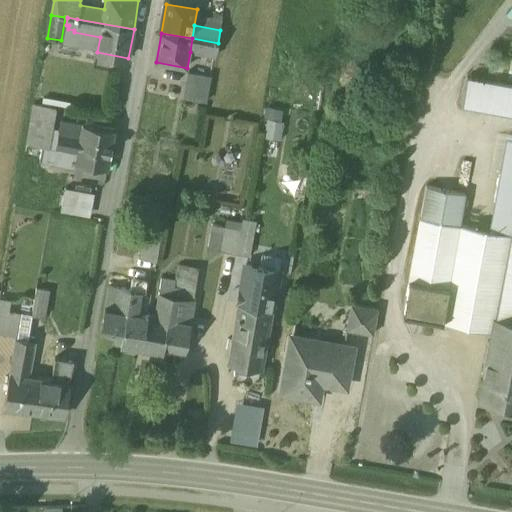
[(218,43),(192,38),(190,52),(216,56),(218,43)]
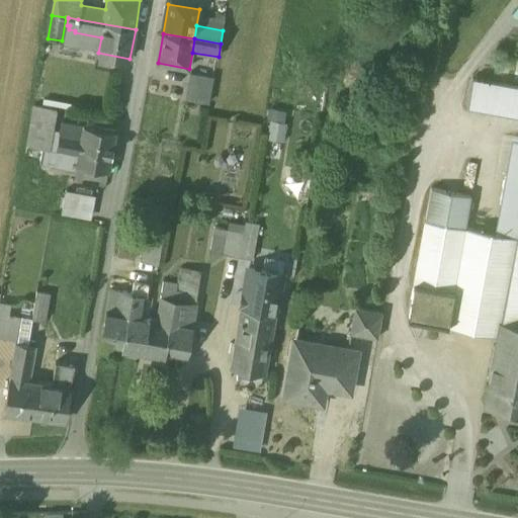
[(213,78),(190,73),(185,99),(209,103),(213,78)]
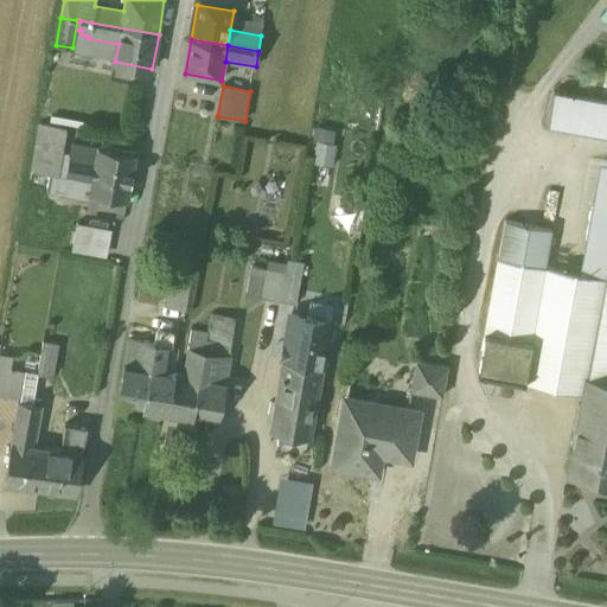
[(606,102),(554,94),(548,127),(606,136),(606,102)]
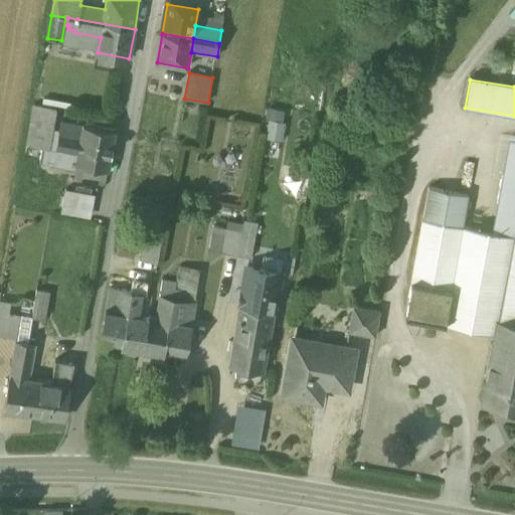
[(57,110),(34,105),(27,146),(49,150),(57,110)]
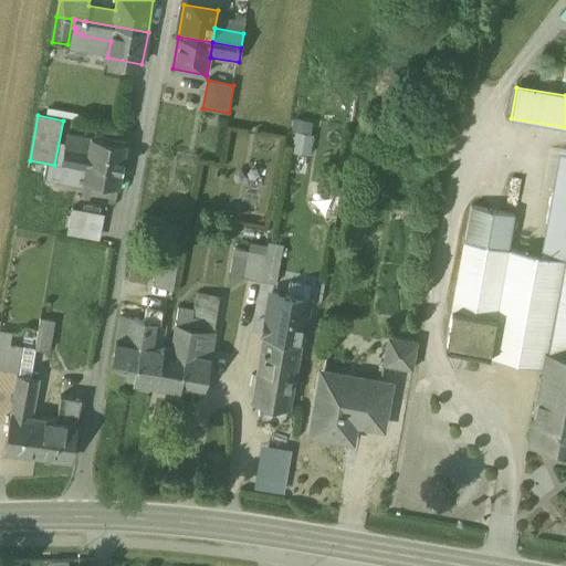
[(314,135),(292,132),(289,154),(311,157),(314,135)]
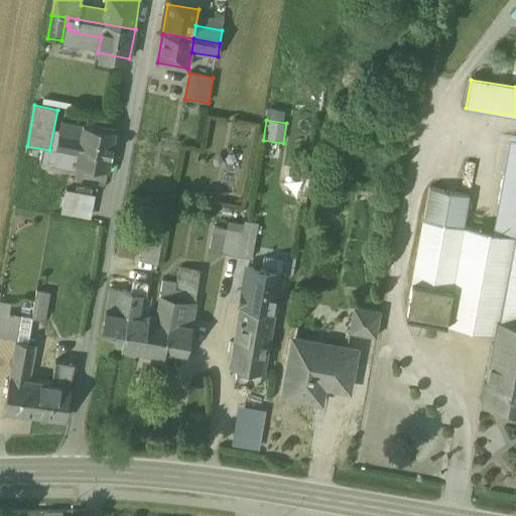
[(116,132),(62,122),(56,151),(79,155),(77,165),(108,171),(116,132)]
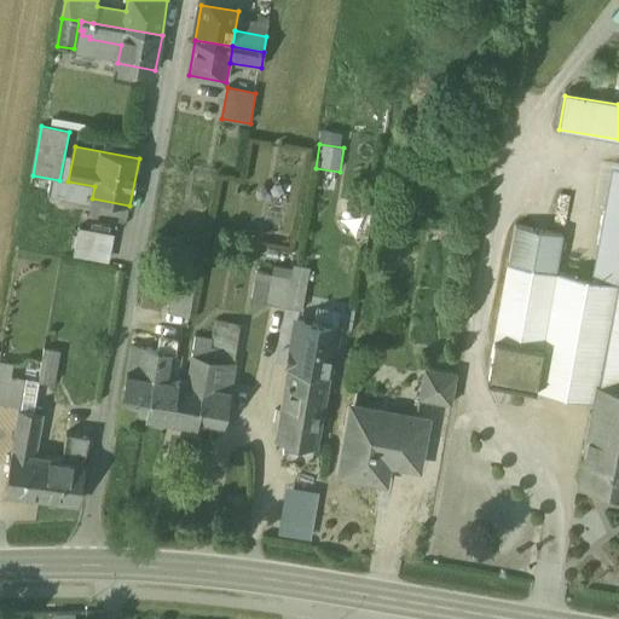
[(618,172),(603,261),(618,264),(618,172)]
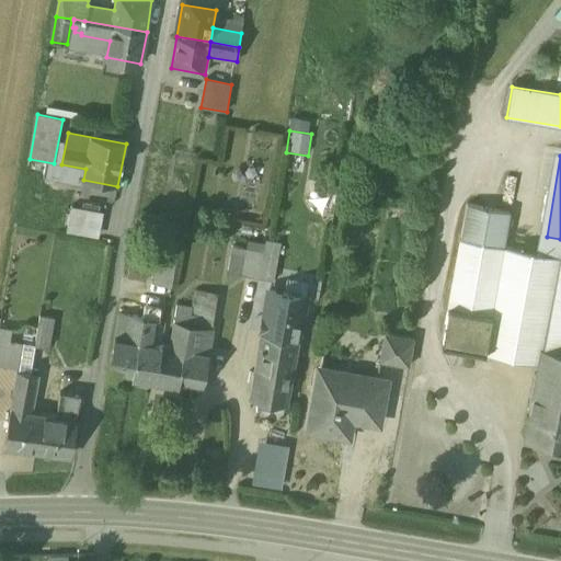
[(102,235),(105,207),(71,204),(68,231),(102,235)]
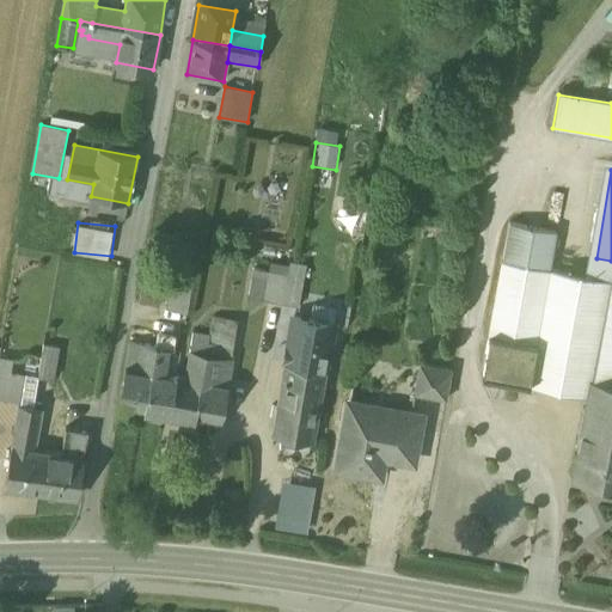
[(556,232),(509,224),(503,262),(550,270),(556,232)]
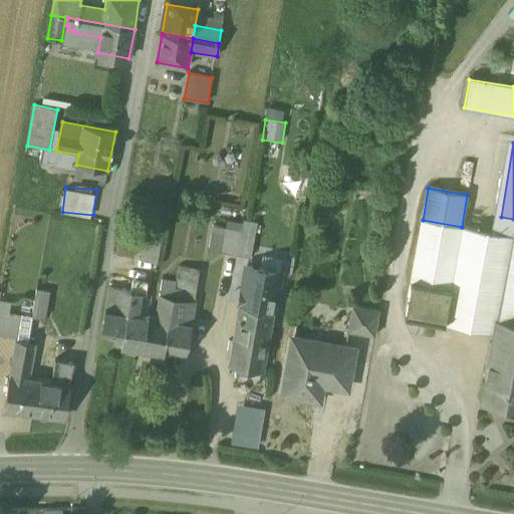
[(513,236),(462,227),(423,220),(411,282),(450,290),(444,324),(492,333),(495,319),(497,319),(513,322),(513,236)]
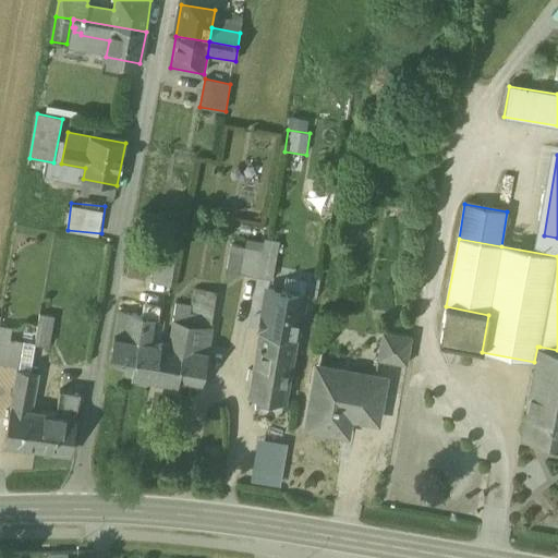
[(179,243),(161,240),(154,282),(171,286),(179,243)]
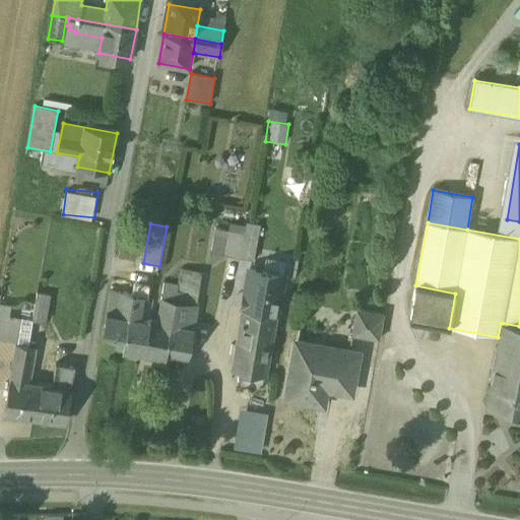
[(244,236),(215,230),(211,253),(240,259),(244,236)]
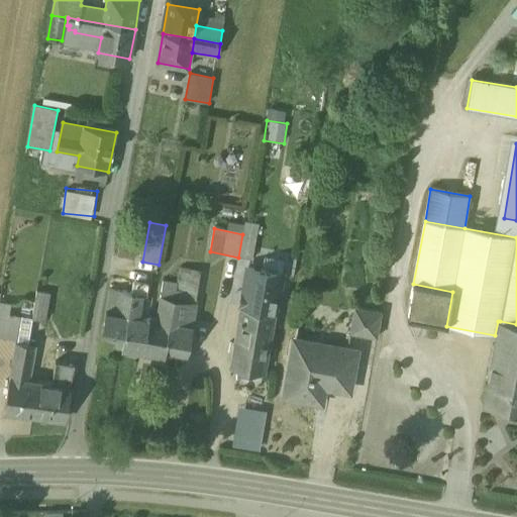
[(255,236),(242,234),(238,257),(251,260),(255,236)]
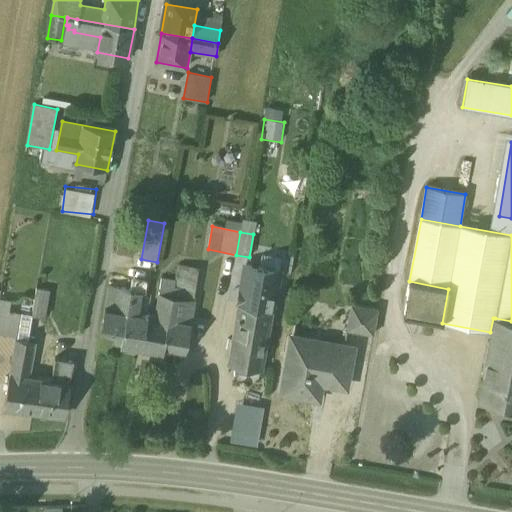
[(246,265),(239,306),(271,311),(278,271),(246,265)]
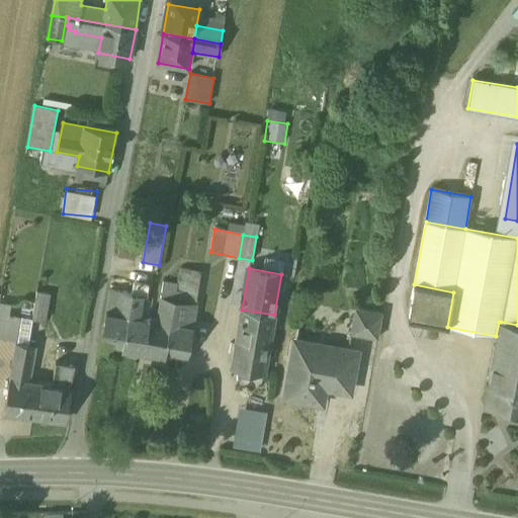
[(200,273),(181,269),(175,300),(195,305),(200,273)]
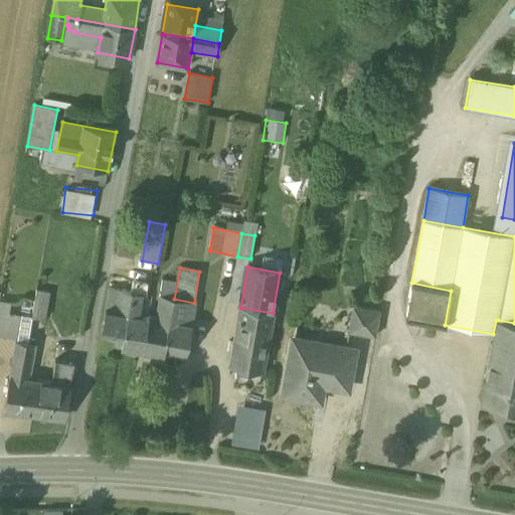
[(177,283),(163,281),(161,297),(174,299),(177,283)]
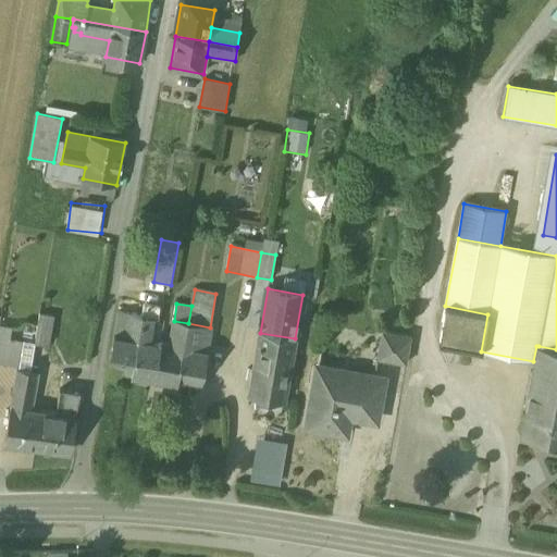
[(159,307),(145,305),(143,316),(132,375),(155,380),(161,344),(152,343),(159,307)]
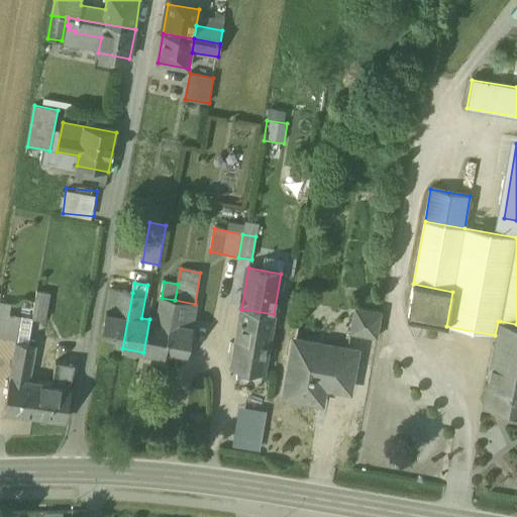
[(452,292),(413,284),(406,319),(446,326),(452,292)]
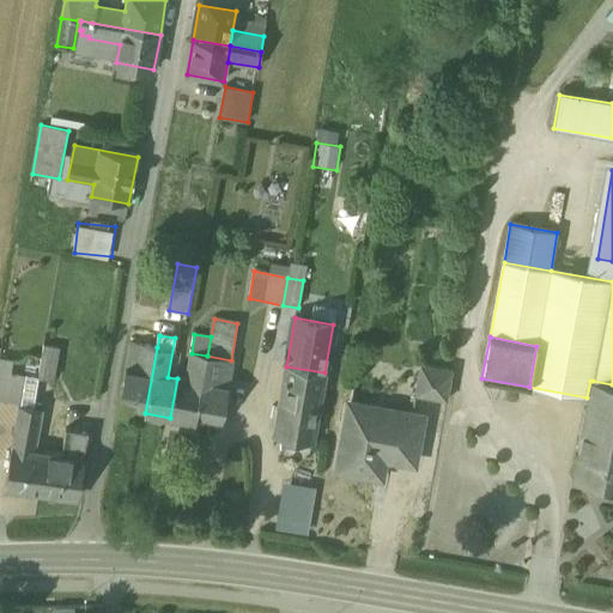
[(157,347),(131,344),(120,410),(145,413),(157,347)]
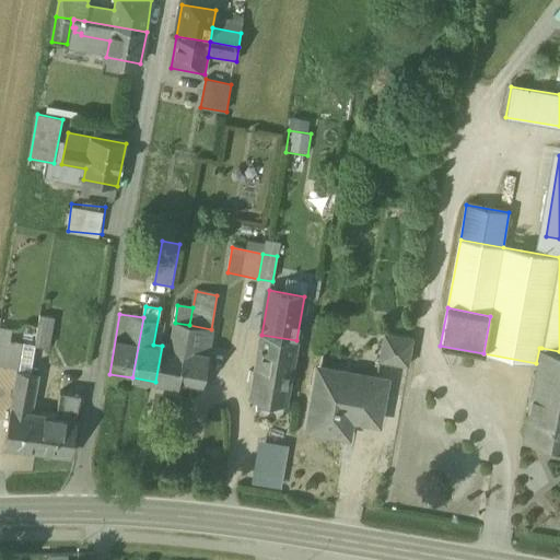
[(55,319),(41,316),(35,346),(49,349),(55,319)]
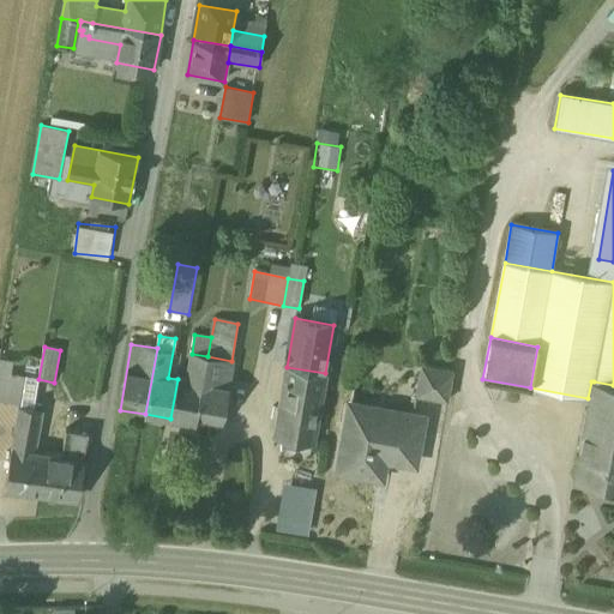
[(186,380),(178,379),(170,419),(194,423),(208,356),(192,354),(186,380)]
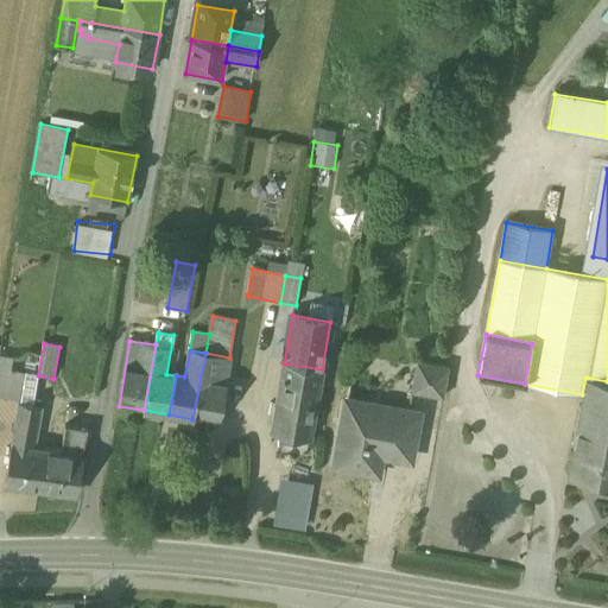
[(206,353),(192,419),(219,423),(223,400),(228,397),(229,390),(226,385),(230,358),(229,358),(206,353)]
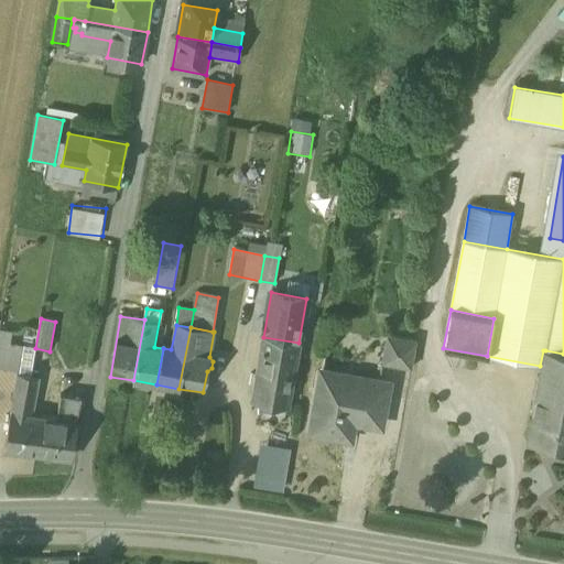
[(14,328),(13,342),(34,345),(36,332),(14,328)]
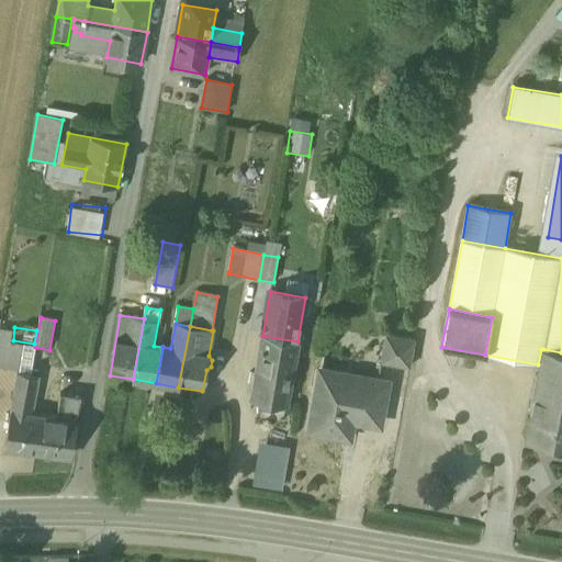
[(35,347),(12,344),(13,332),(0,328),(0,367),(31,372),(35,347)]
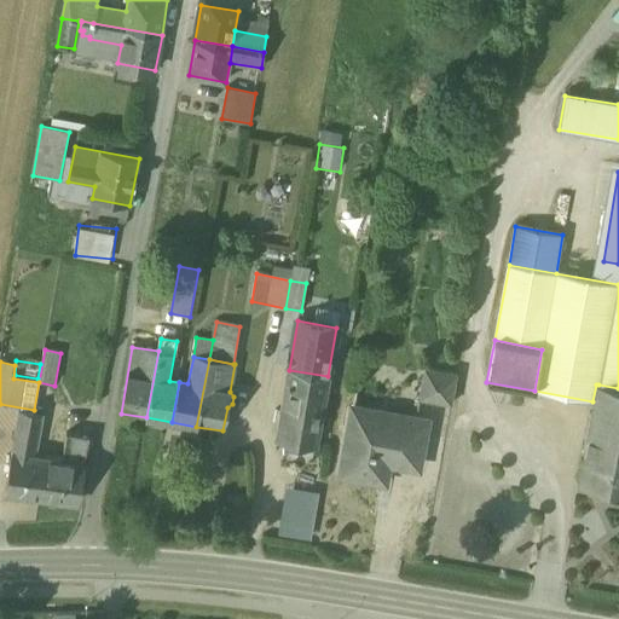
[(457,375),(424,369),(418,400),(451,408),(457,375)]
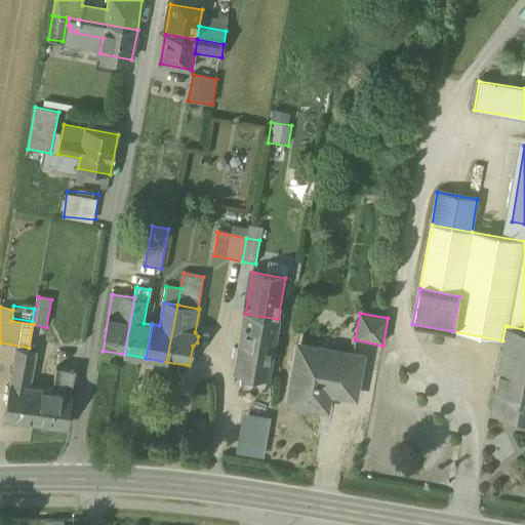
[(278,319),(245,314),(235,373),(267,378),(278,319)]
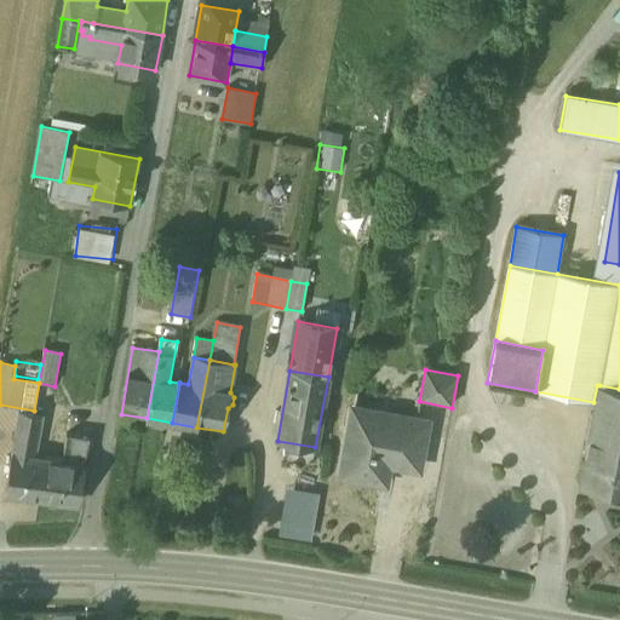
[(619,389),(600,385),(597,385),(593,402),(579,483),(619,491),(619,389)]
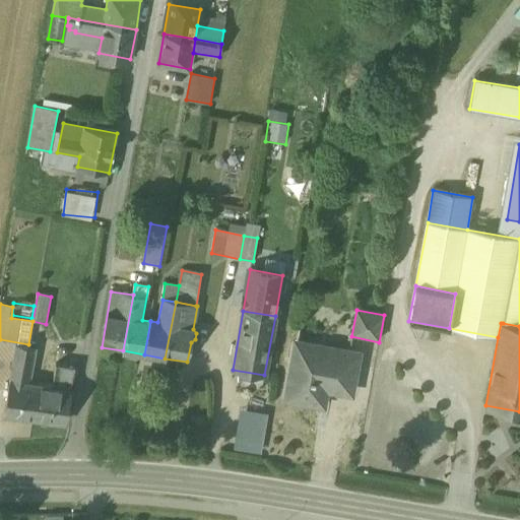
[(358,353),(296,343),(285,399),(322,405),(325,390),(350,394),(358,353)]
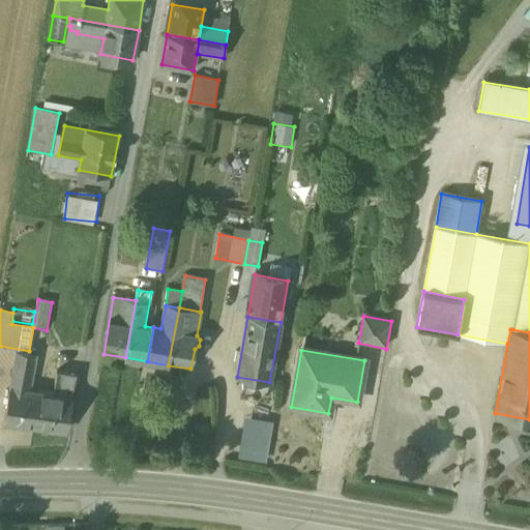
[(36,356),(17,353),(15,365),(33,369),(34,369),(36,356)]
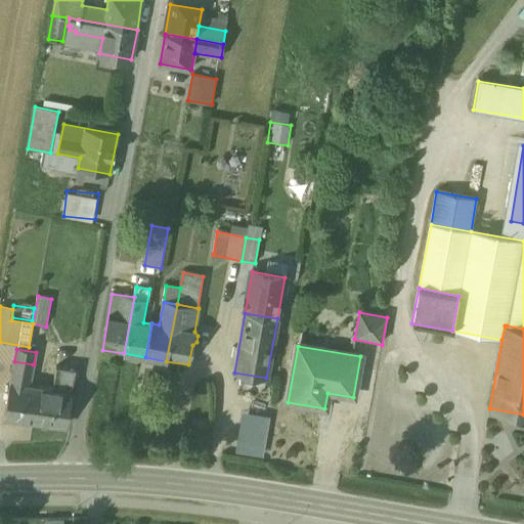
[(33,364),(14,361),(10,384),(30,387),(33,364)]
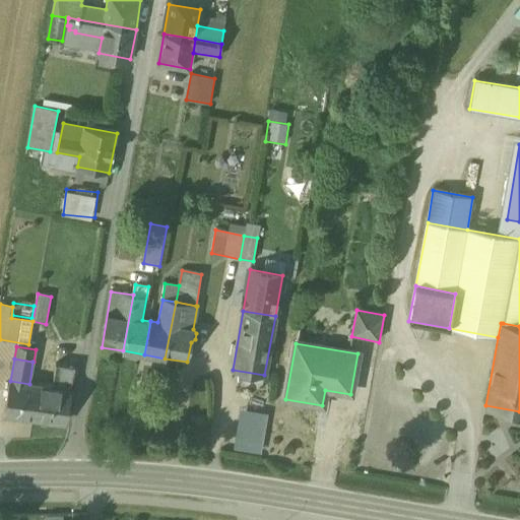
[(53,387),(41,385),(34,419),(65,424),(75,368),(56,365),(53,387)]
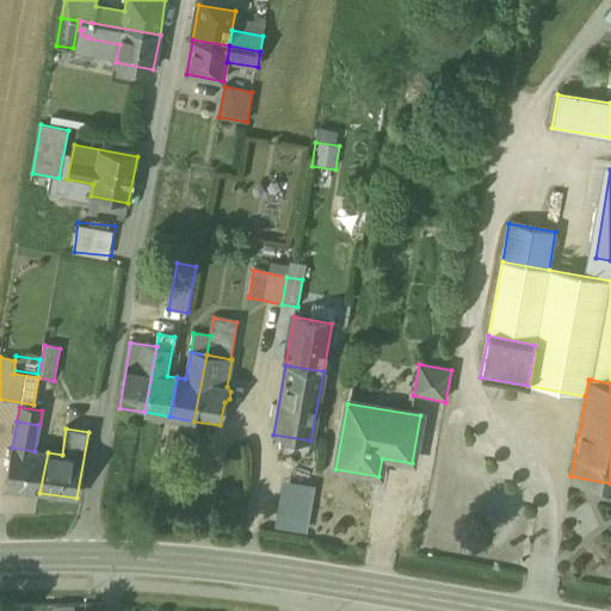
[(35,451),(12,448),(5,487),(39,493),(48,452),(35,451)]
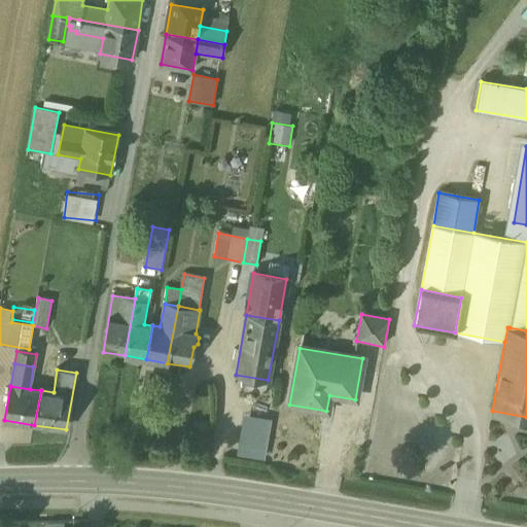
[(272,420),(244,416),(237,455),(266,459),(272,420)]
